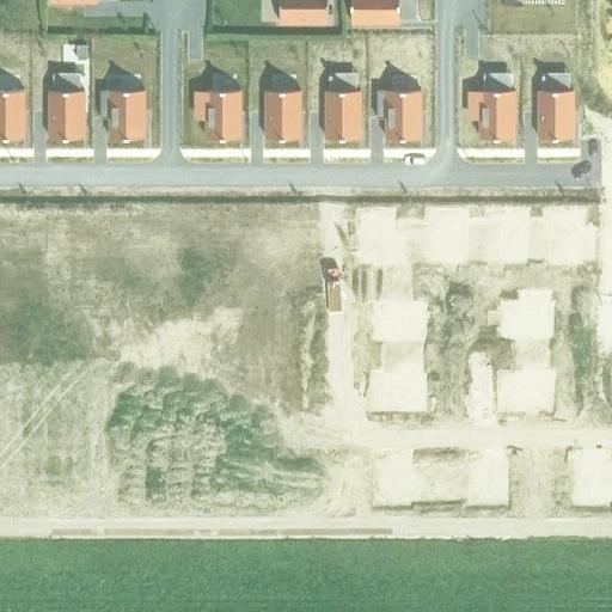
[(281,0),(281,23),(329,24),(329,0),(281,0)]
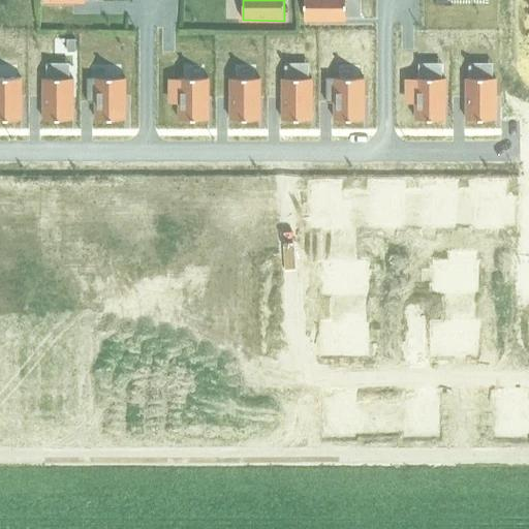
[(305,0),(305,19),(346,19),(345,0),(305,0)]
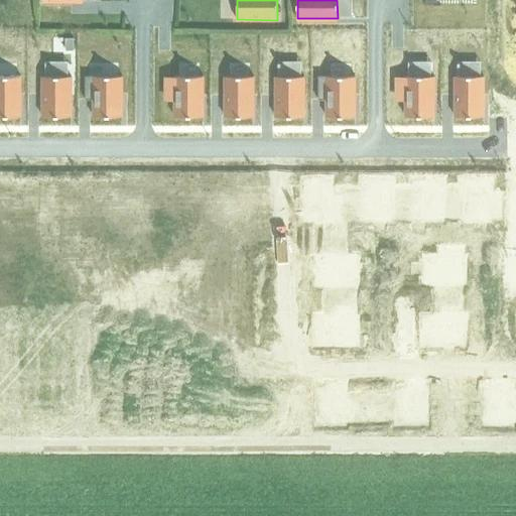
[(307,34),(299,34),(299,46),(307,46),(307,44),(307,34)]
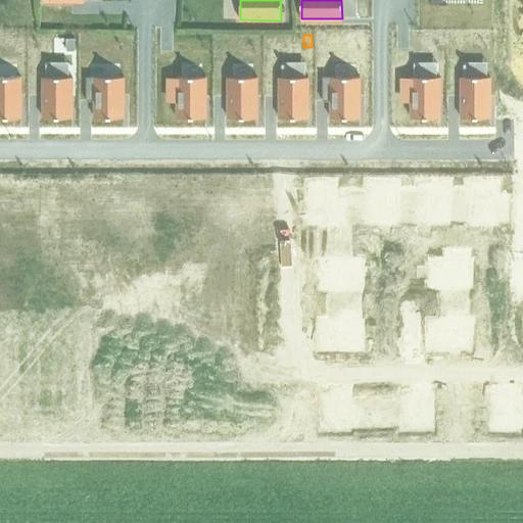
[(21,77),(0,77),(0,117),(21,117),(21,77)]
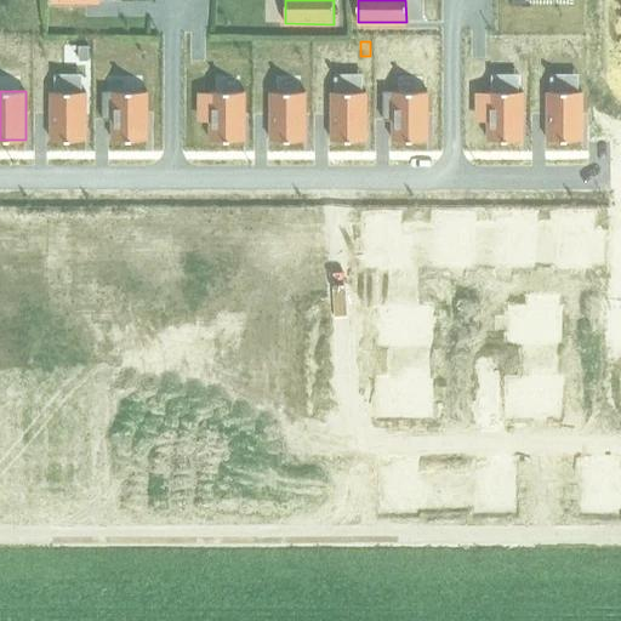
[(56,91),(52,91),(52,93),(52,117),(52,137),(52,140),(86,140),(86,137),(86,104),(86,93),(86,91),(83,91),(63,91),(56,91)]
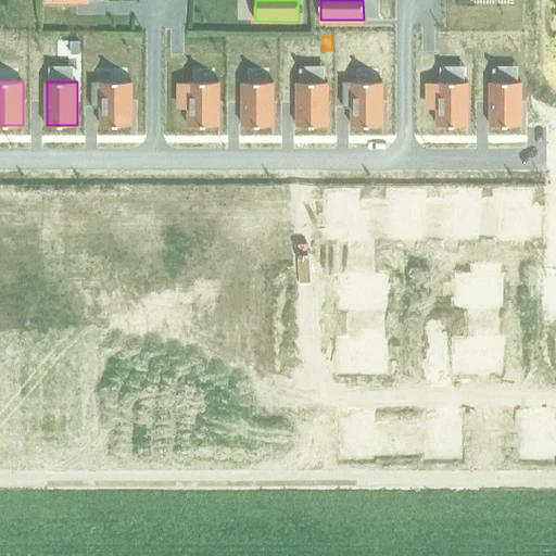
[(131,81),(92,81),(92,106),(101,106),(101,125),(131,125),(131,81)]
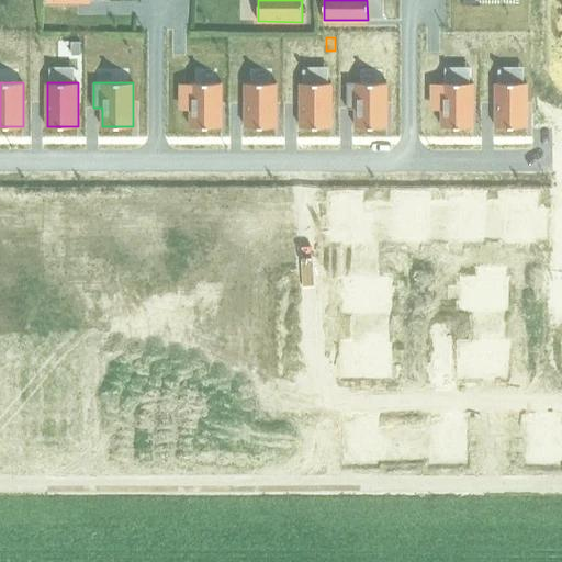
[(186,85),(182,85),(182,97),(182,108),(187,108),(191,108),(191,116),(191,124),(191,126),(209,126),(222,126),(222,124),(222,101),(222,85),(222,82),(201,82),(191,82),(191,85),(186,85)]
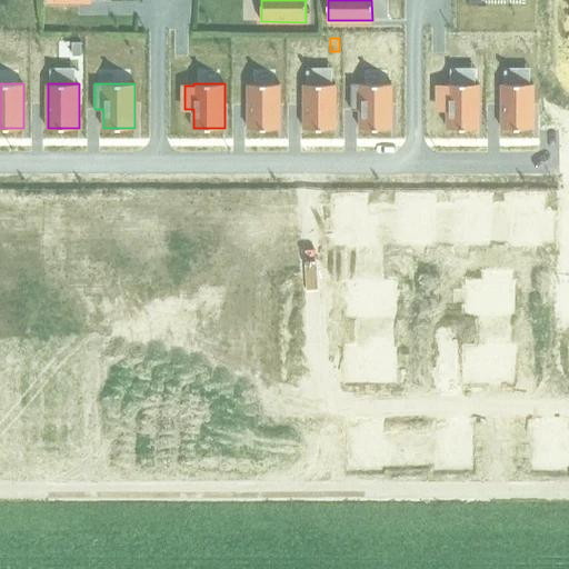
[(262,83),(248,83),(248,86),(249,86),(249,108),(249,126),(249,127),(249,128),(262,128),(280,128),(280,126),(280,112),(280,86),(280,83),(262,83)]
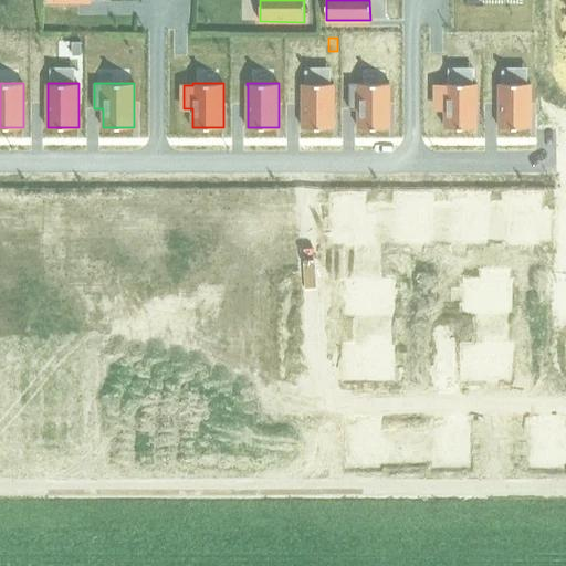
[(334,127),(334,83),(303,83),(303,127),(334,127)]
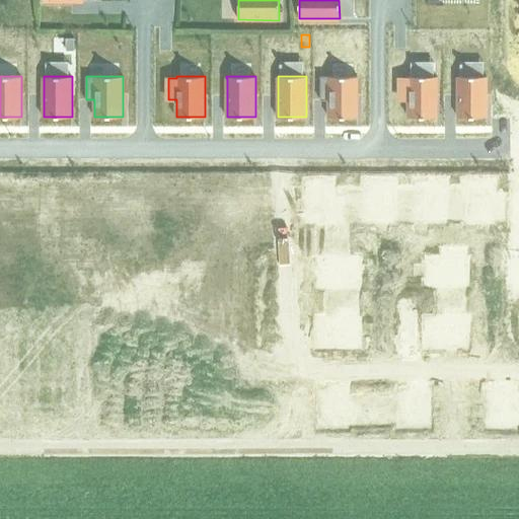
[(345,76),(320,76),(320,78),(320,88),(320,98),(320,99),(324,99),(328,99),(328,108),(328,115),(328,117),(358,117),(358,115),(358,98),(358,78),(358,76),(345,76)]
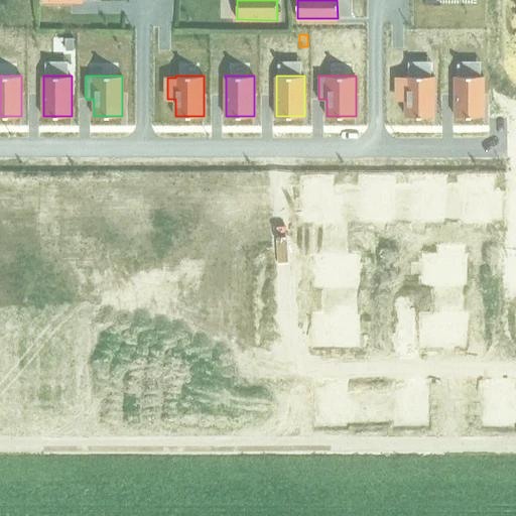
[(434,76),(406,76),(406,78),(397,78),(398,99),(406,99),(406,116),(434,116),(434,76)]
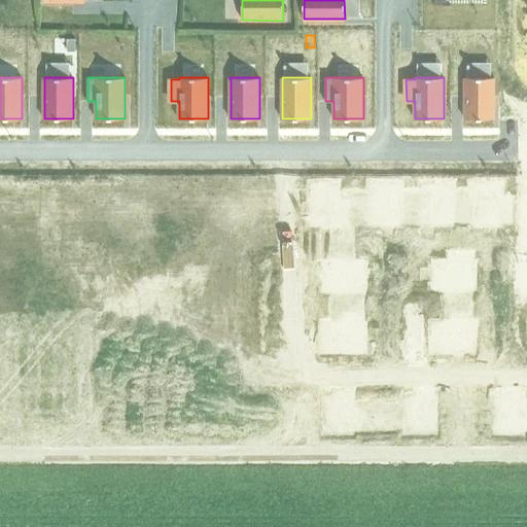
[(494,77),(465,77),(465,118),(494,118),(494,77)]
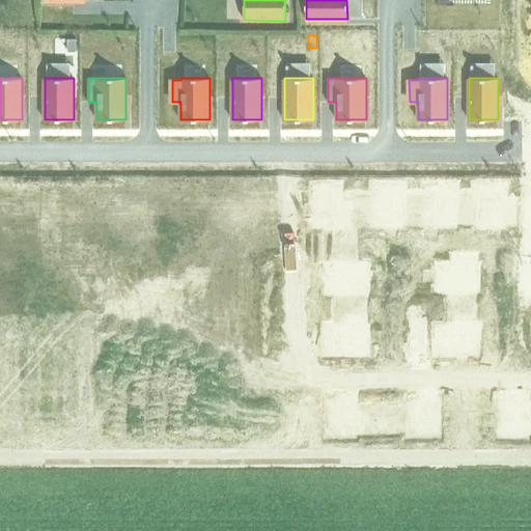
[(343,186),(314,186),(314,227),(343,227),(343,225),(352,225),(352,203),(343,203),(343,186)]
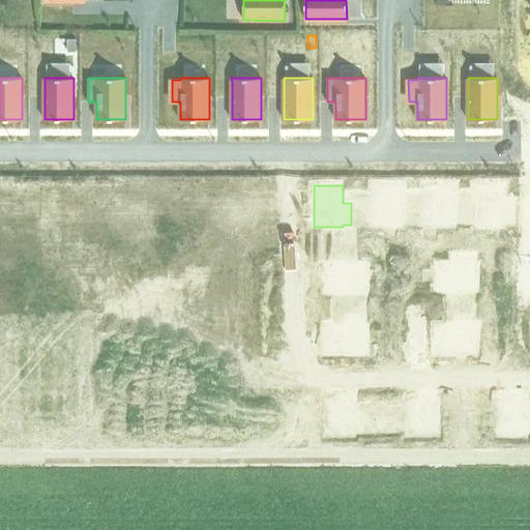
[(394,185),(374,185),(374,205),(374,227),(388,227),(404,227),(404,195),(404,185),(394,185)]
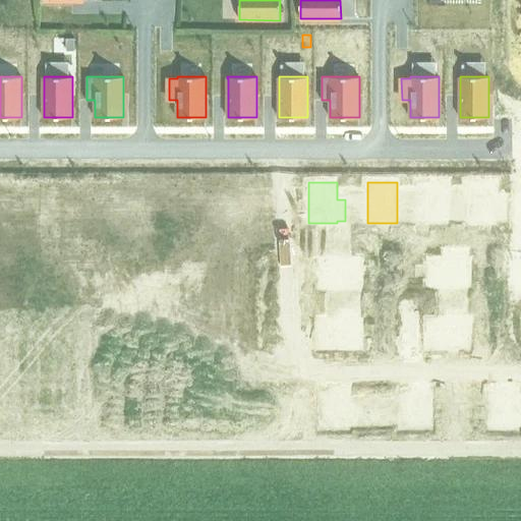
[(462,226),(453,226),(453,234),(462,234),(462,226)]
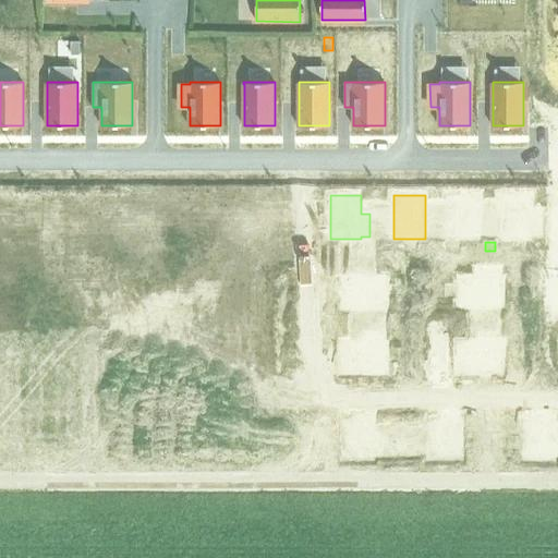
[(478,278),(459,278),(459,296),(459,308),(480,308),(504,308),(504,293),(504,278),(500,278),(500,269),(495,268),(478,269),(478,278)]
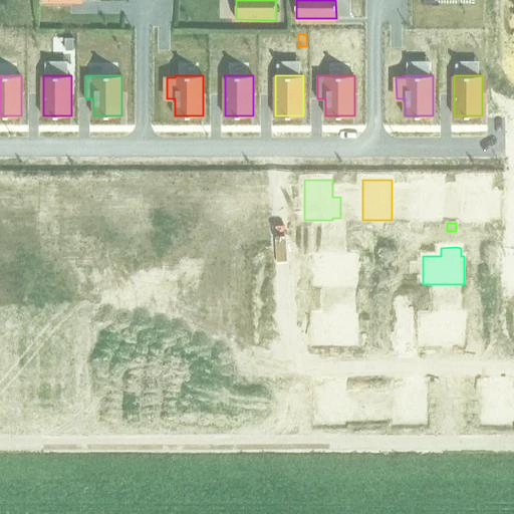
[(356,256),(316,256),(316,284),(356,284),(356,256)]
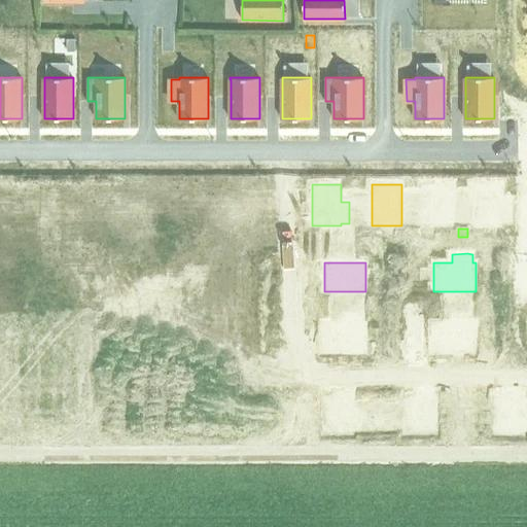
[(496,296),(488,296),(488,305),(496,305),(496,296)]
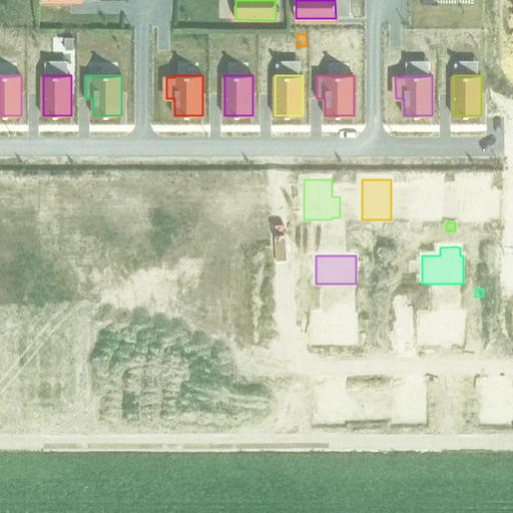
[(332,315),(316,315),(316,344),(356,344),(356,315),(354,315),(354,307),(333,307),(332,315)]
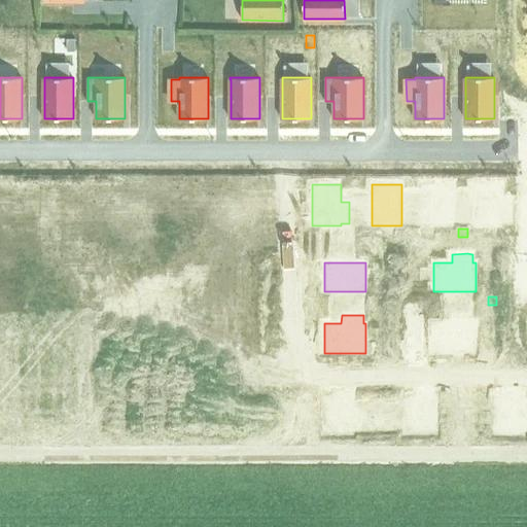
[(442,323),(433,323),(433,336),(433,353),(445,353),(455,353),(475,353),(475,339),(475,323),(472,323),(472,318),(472,315),(463,315),(451,315),(451,323),(442,323)]
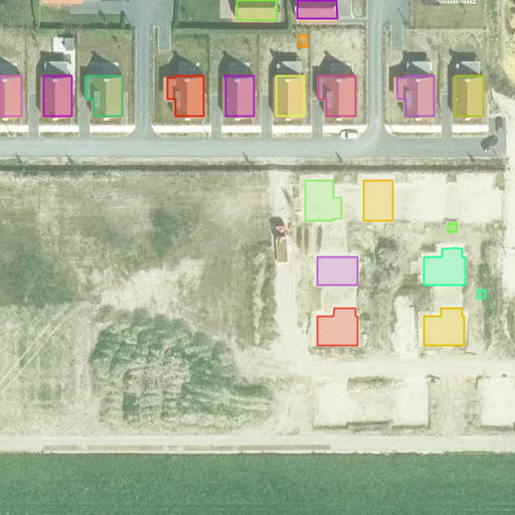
[(501,383),(484,383),(484,405),(484,423),(487,423),(509,423),(512,423),(512,422),(512,421),(514,420),(514,399),(512,400),(512,392),(512,383),(501,383)]
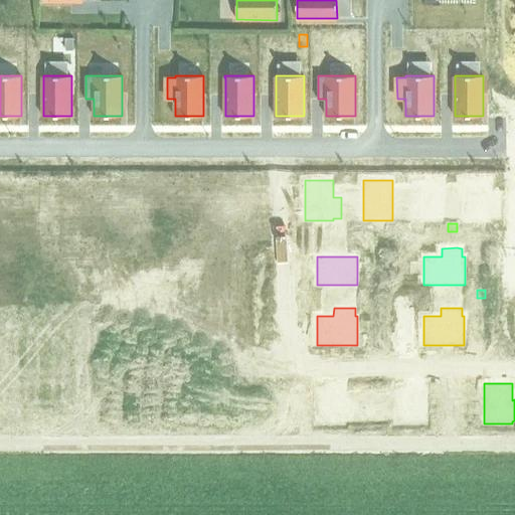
[(387,424),(379,424),(379,433),(387,433),(387,424)]
